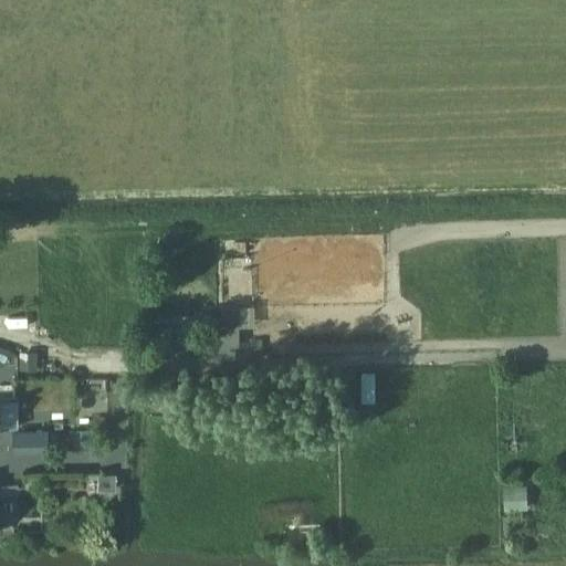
[(213,345),(236,345),(234,305),(222,305),(223,314),(213,314),(213,345)]
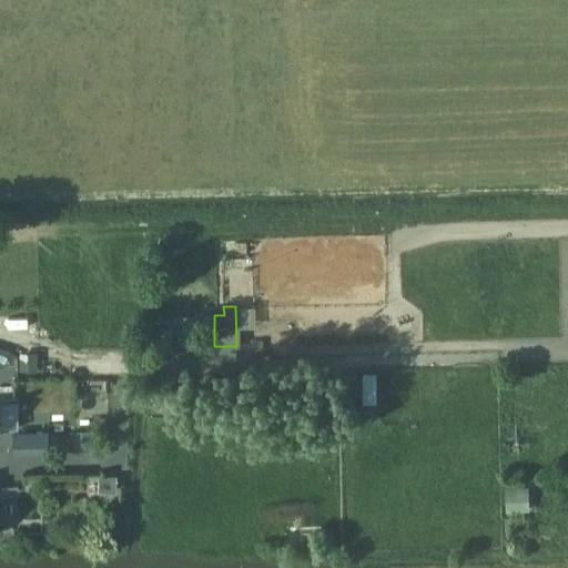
[(0,366),(16,367),(16,350),(0,348),(0,366)]
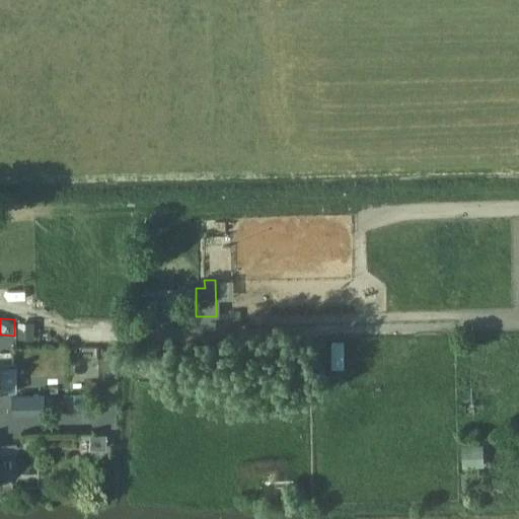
[(18,322),(18,339),(34,340),(35,322),(18,322)]
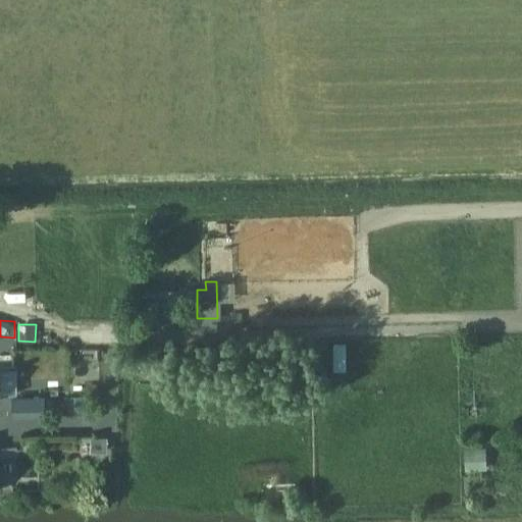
[(0,397),(1,398),(1,394),(18,394),(17,367),(1,368),(0,367),(0,397)]
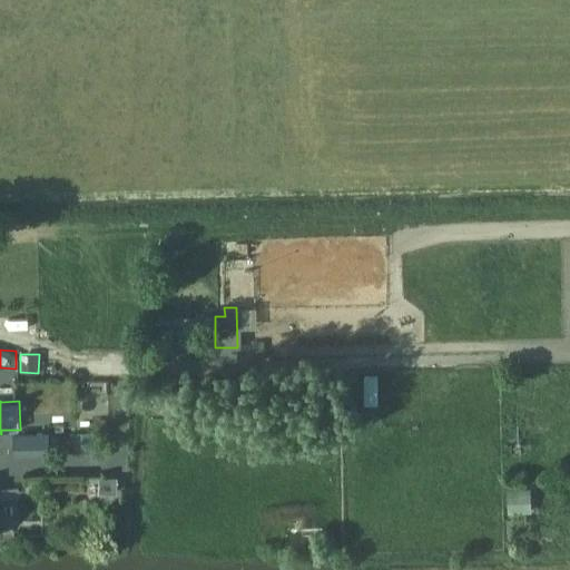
[(249,404),(248,419),(262,420),(262,405),(249,404)]
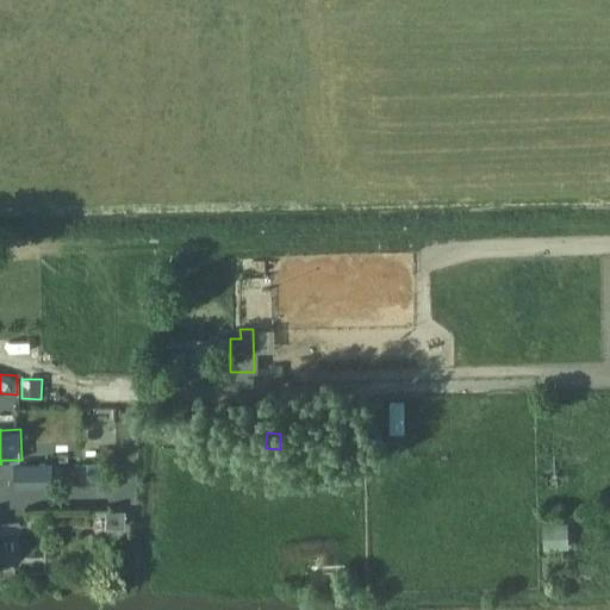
[(53,462),(14,464),(16,487),(54,486),(53,462)]
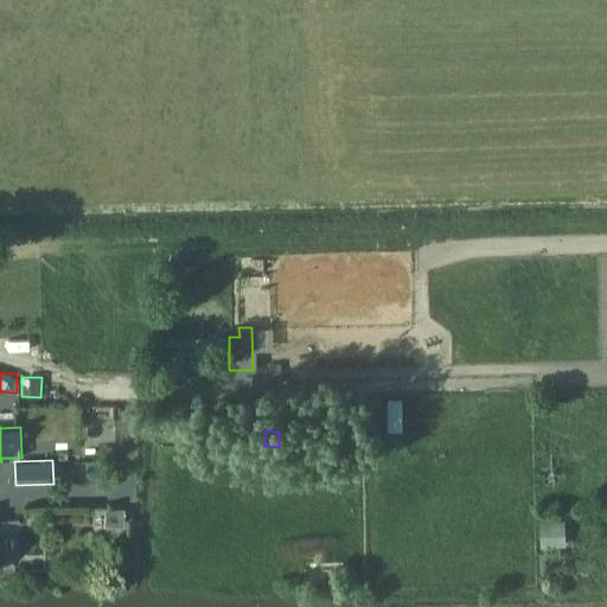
[(101,462),(76,464),(77,481),(101,480),(101,462)]
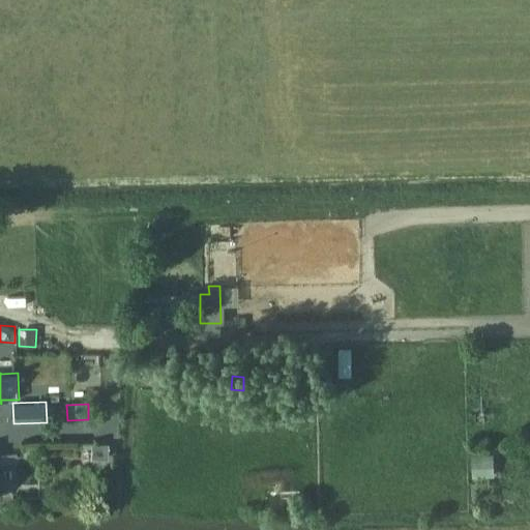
[(110,443),(93,443),(92,459),(110,459),(110,443)]
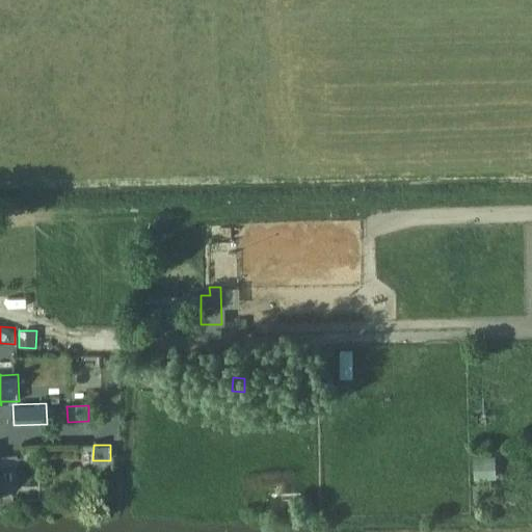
[(496,455),(475,456),(476,478),(497,477),(496,455)]
